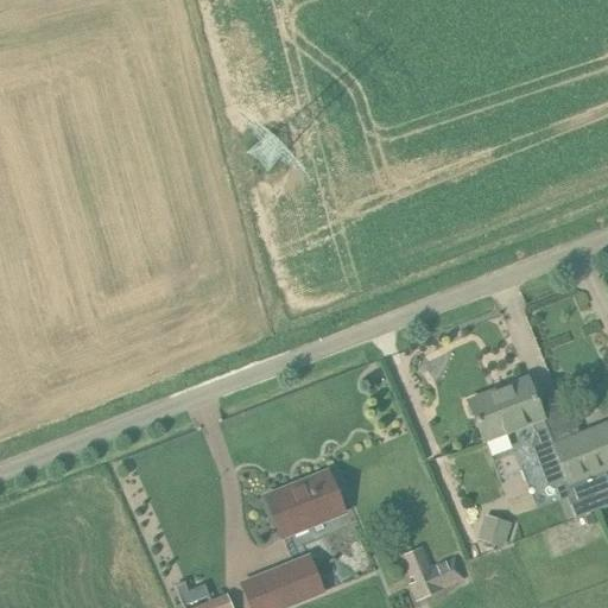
[(565,479),(563,473),(552,444),(546,431),(527,382),(496,394),(495,391),(467,401),(482,441),(532,422),(537,432),(531,445),(546,486),(565,479)]
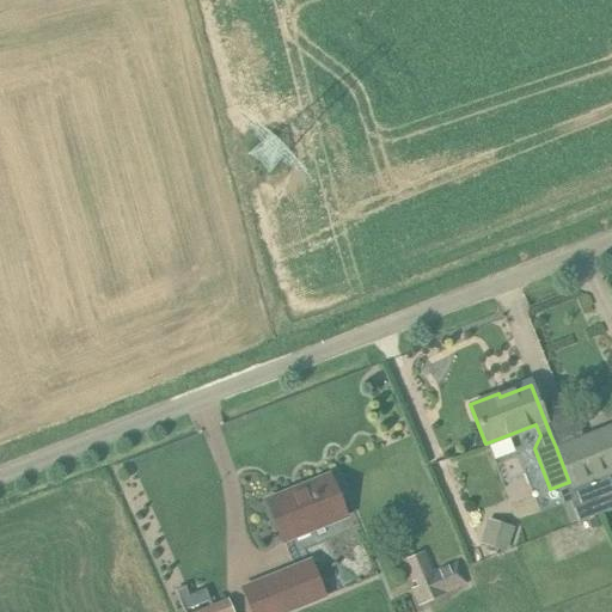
[(575,497),(568,500),(577,524),(611,509),(611,489),(606,473),(611,471),(611,424),(583,438),(577,423),(550,434),(556,447),(567,476),(569,482),(575,497)]
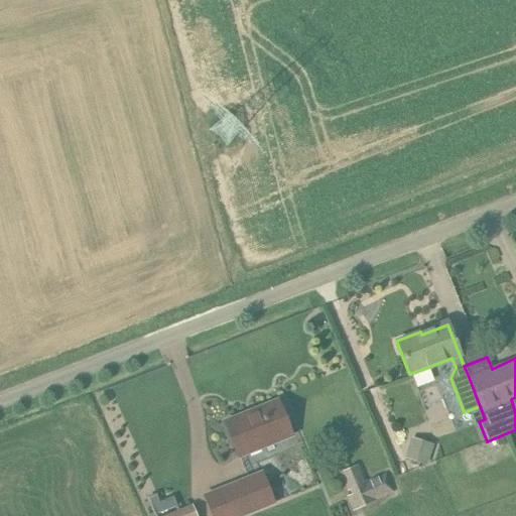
[(290,434),(277,401),(225,422),(238,455),(290,434)]
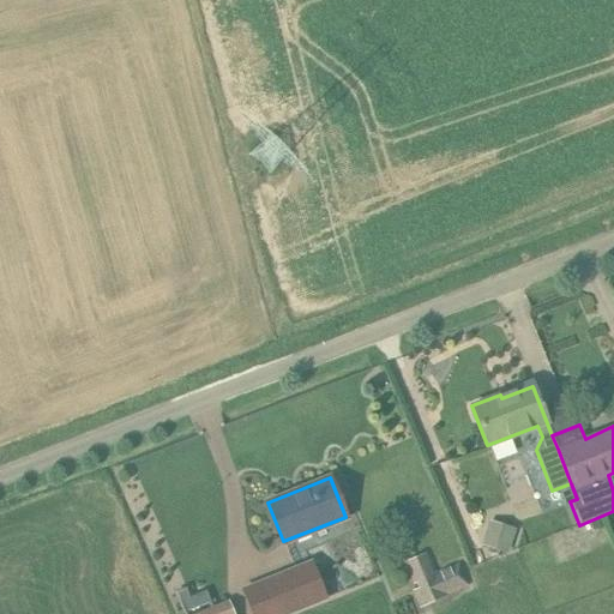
[(512,533),(489,525),(483,546),(506,553),(512,533)]
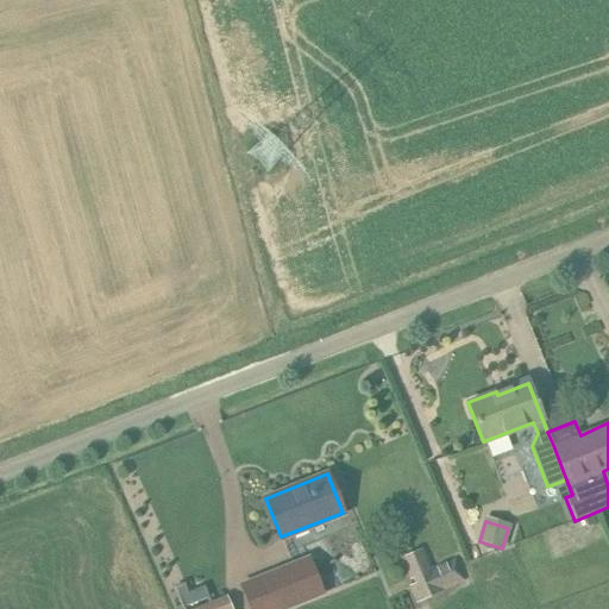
[(426,567),(418,547),(399,556),(407,576),(409,575),(413,582),(406,584),(412,598),(460,578),(451,557),(426,567)]
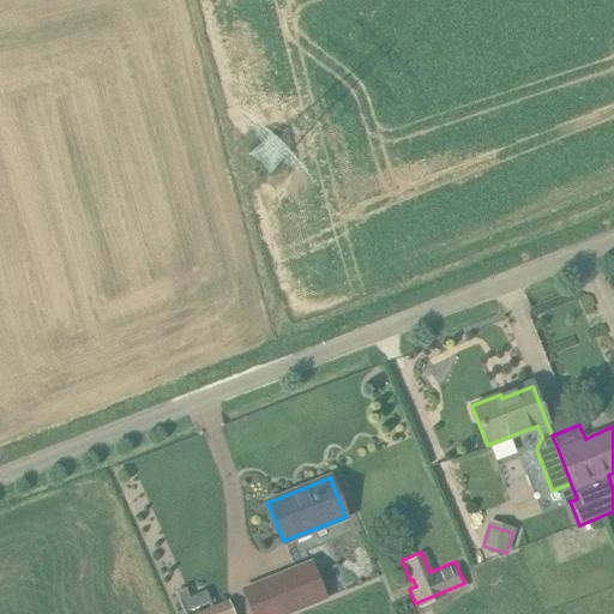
[(282,613),(323,599),(307,561),(240,589),(250,613),(282,613)]
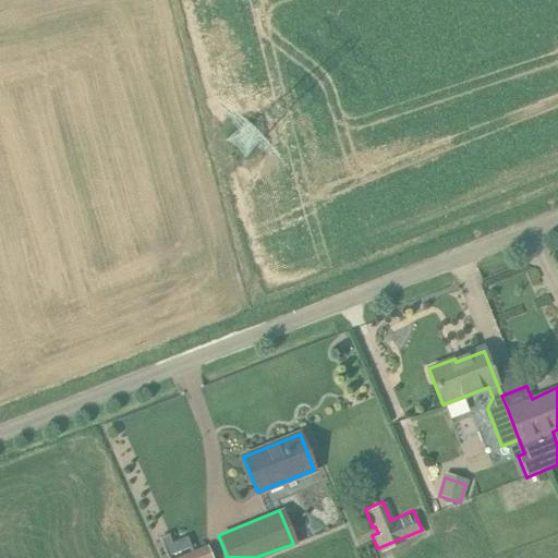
[(207,557),(204,547),(178,557),(207,557)]
